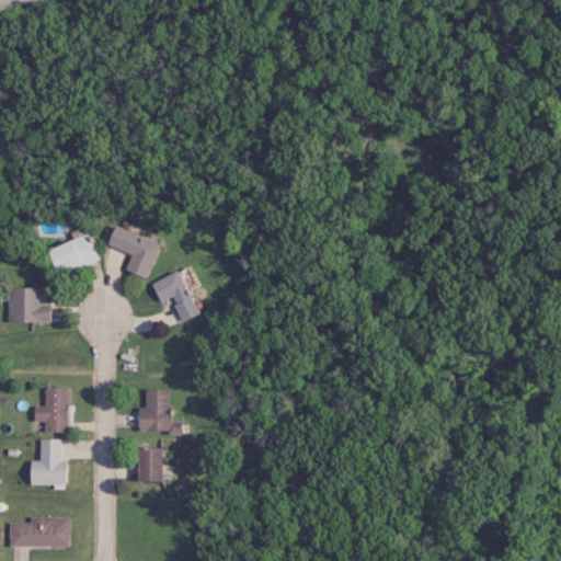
[(159,243),(113,225),(105,243),(130,253),(124,270),(146,278),(159,243)]
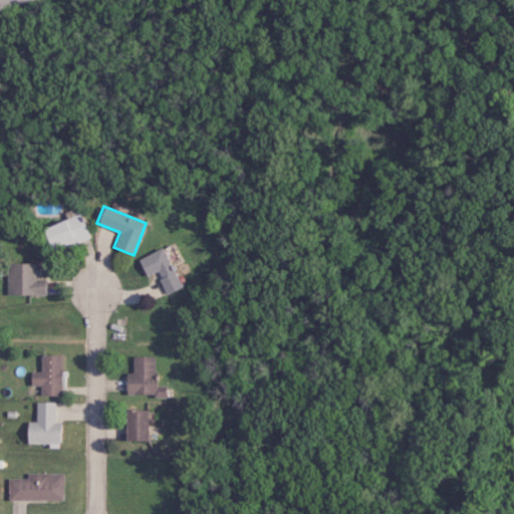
[(88,237),(78,212),(39,228),(49,253),(88,237)]
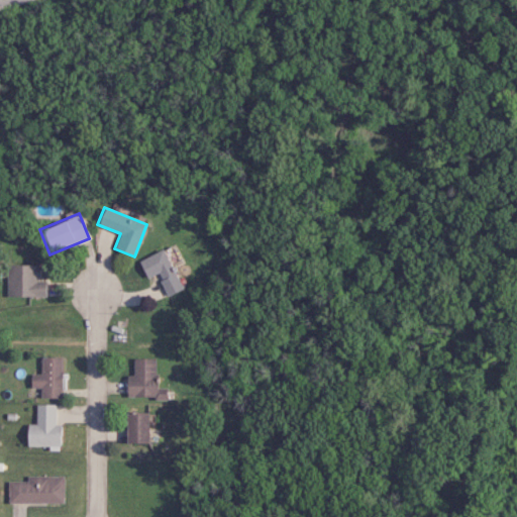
[(138,260),(146,278),(158,273),(167,295),(181,288),(164,249),(138,260)]
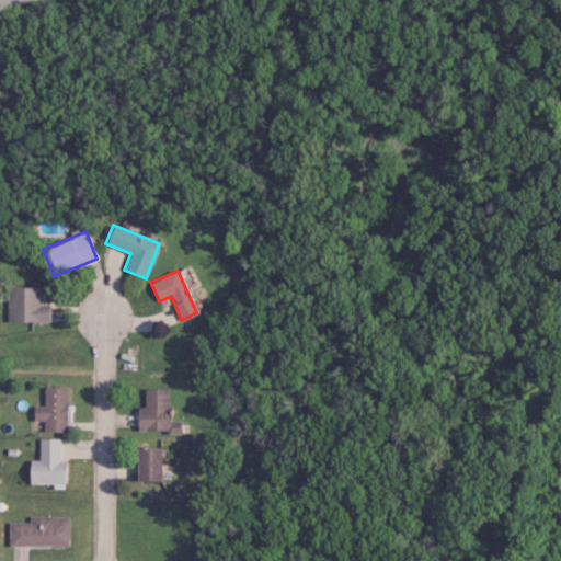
[(48,304),(41,304),(41,286),(6,287),(7,321),(49,320),(48,304)]
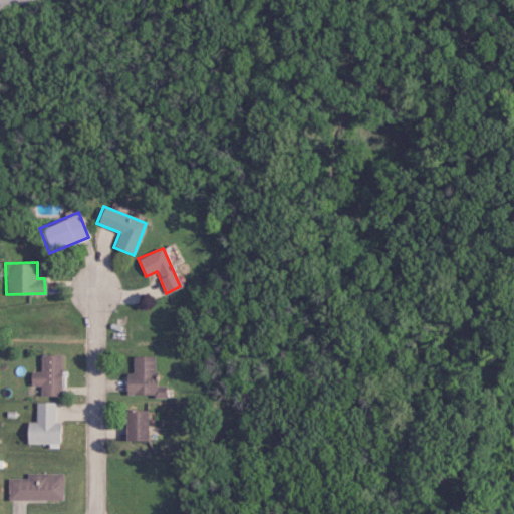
[(40,395),(61,395),(60,354),(39,354),(40,371),(29,371),(29,384),(40,384),(40,395)]
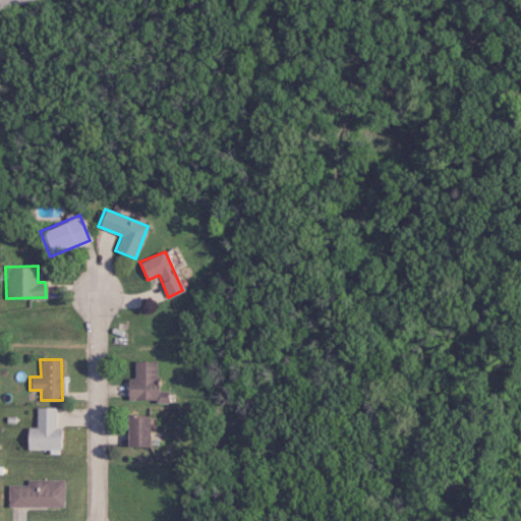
[(156,360),(133,360),(133,378),(125,378),(125,400),(166,400),(166,390),(156,390),(156,360)]
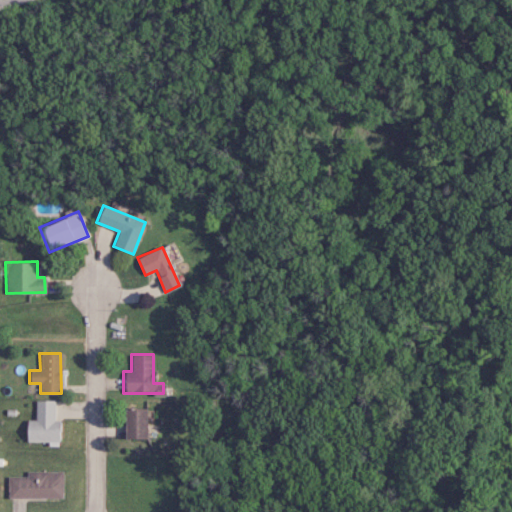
[(60,441),(60,420),(55,420),(54,400),(36,400),(36,419),(25,420),(25,442),(60,441)]
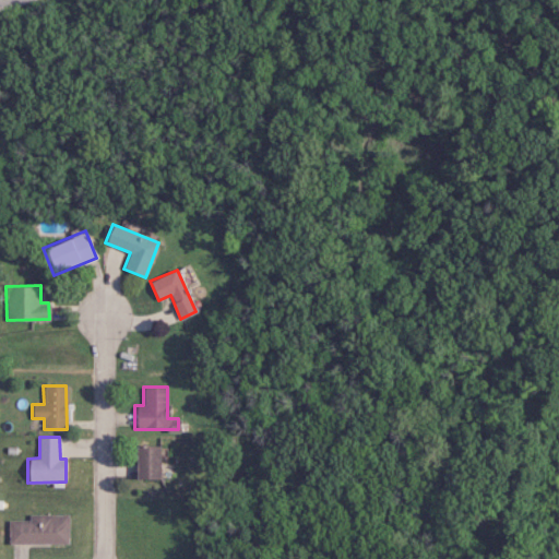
[(157,445),(133,445),(133,478),(156,478),(157,445)]
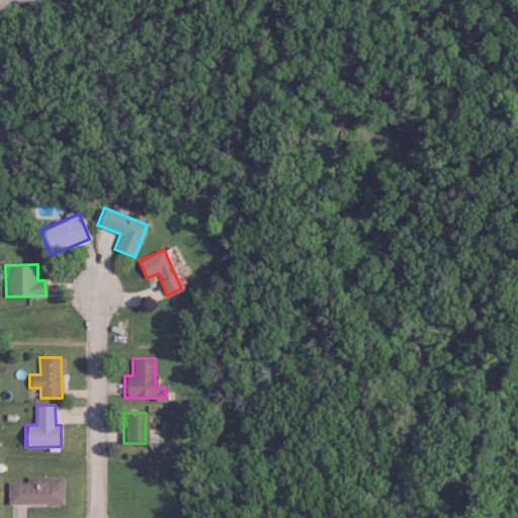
[(62,477),(25,476),(25,482),(7,482),(7,503),(62,504),(62,477)]
